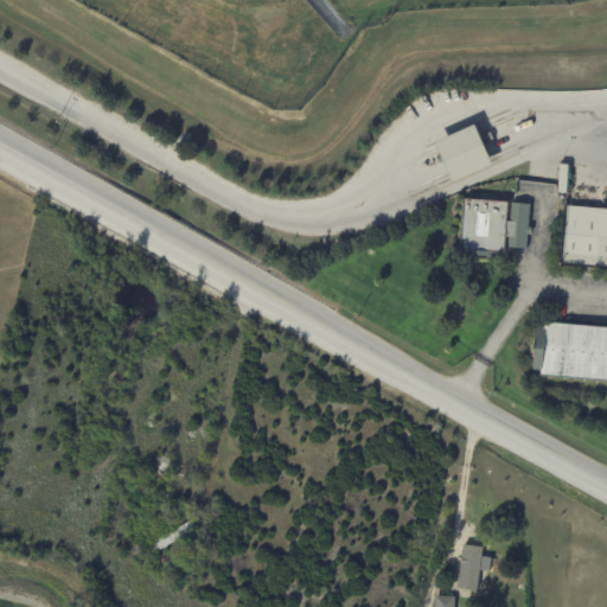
[(475,125),(492,164),(453,181),(435,142),(474,125),(475,125)]
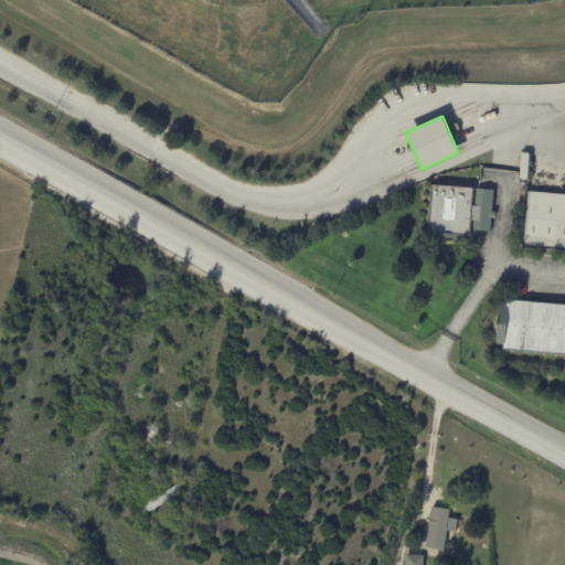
[(528,180),(520,179),(522,152),(530,153),(528,180)]
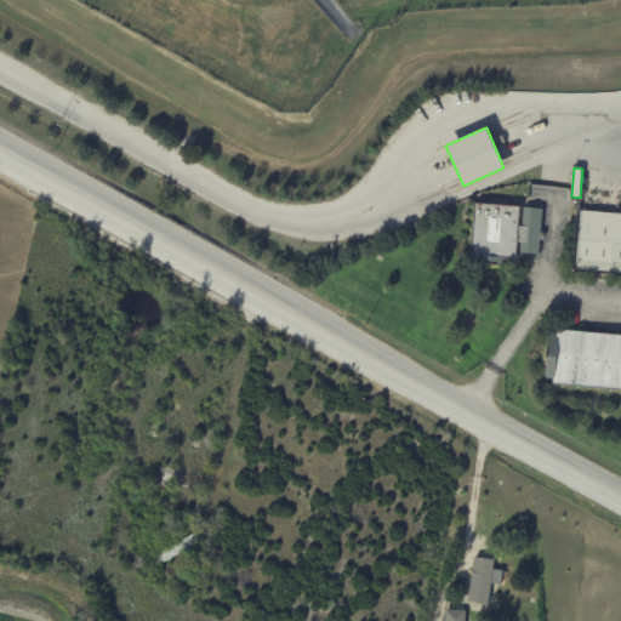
[(488,204),(522,208),(519,227),(524,227),(525,208),(543,209),(542,233),(545,233),(545,240),(541,240),(540,255),(522,254),(523,243),(519,243),(517,260),(507,258),(506,266),(472,263),(477,204),(488,204)]
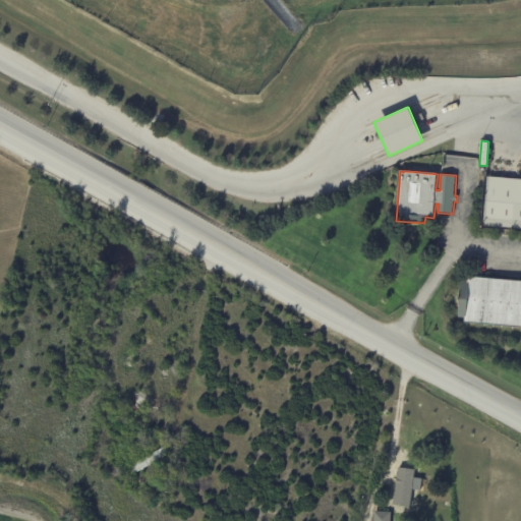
[(520,228),(483,225),(487,177),(520,179),(520,228)]
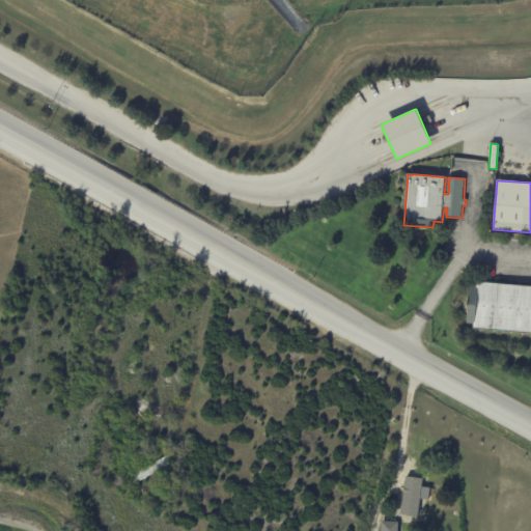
[(530,286),(530,333),(473,329),(473,325),(467,324),(470,286),(476,287),(477,282),(530,286)]
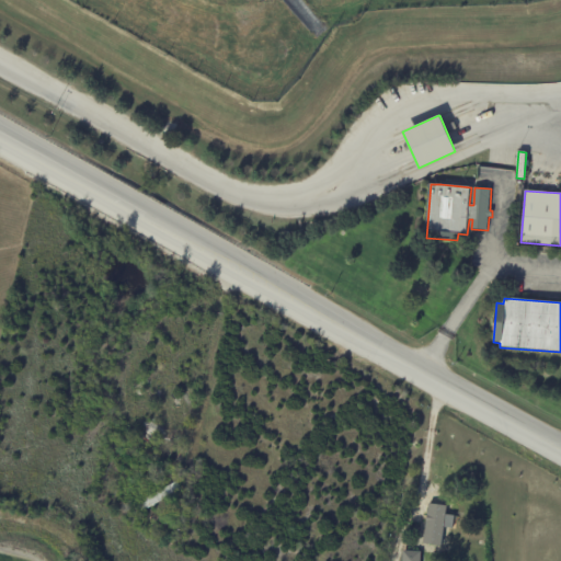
[(439,501),(439,503),(445,503),(444,513),(453,513),(451,527),(446,527),(445,552),(424,551),(426,502),(428,503),(430,497),(439,497),(439,501)]
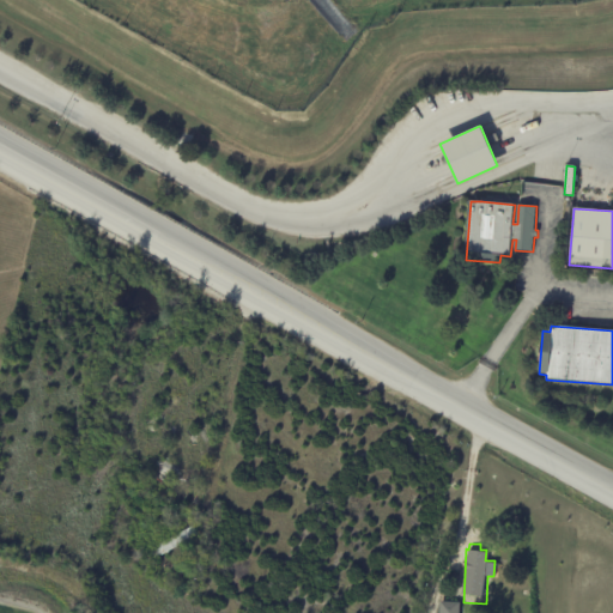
[(460,612),(461,601),(439,601),(439,612),(460,612)]
